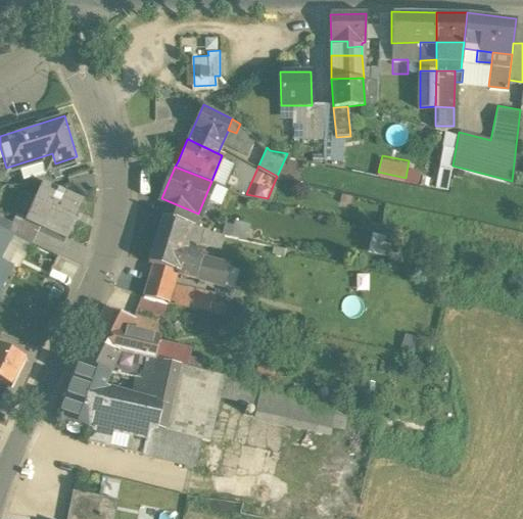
[(56,189),(43,183),(28,216),(26,215),(25,217),(40,223),(65,235),(81,201),(61,192),(62,190),(57,188),(56,189)]
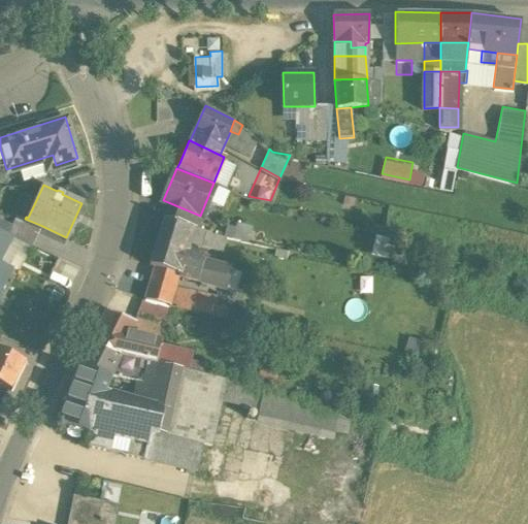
[(200,216),(168,202),(162,217),(192,226),(200,216)]
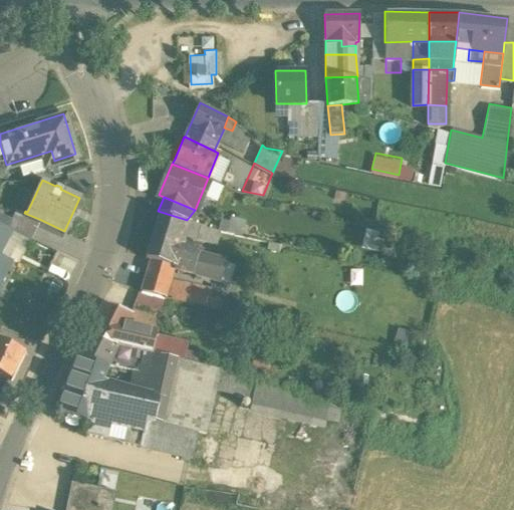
[(39,219),(24,213),(25,211),(16,207),(7,225),(14,229),(31,236),(39,219)]
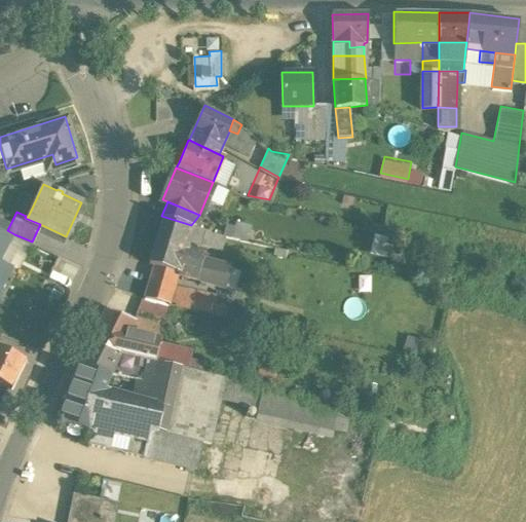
[(161,216),(148,261),(154,263),(150,277),(171,284),(176,269),(197,275),(204,251),(185,246),(191,225),(161,216)]
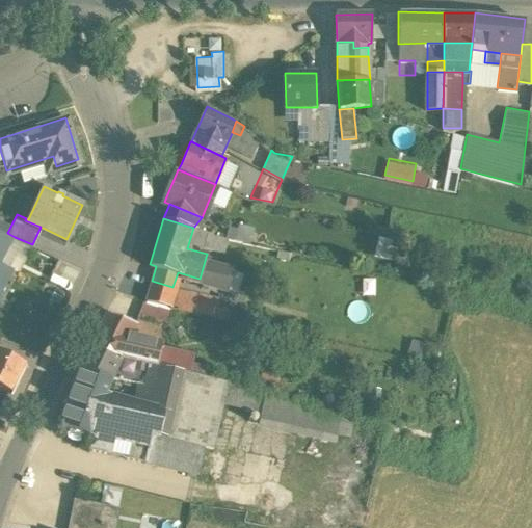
[(227,234),(251,238),(255,223),(230,218),(227,234)]
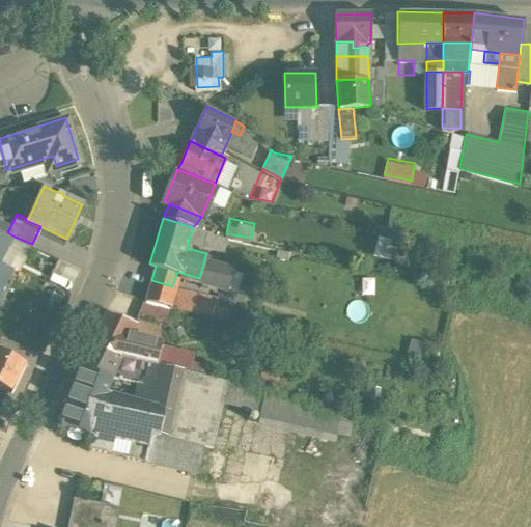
[(0,259),(2,260),(14,238),(0,230),(0,259)]
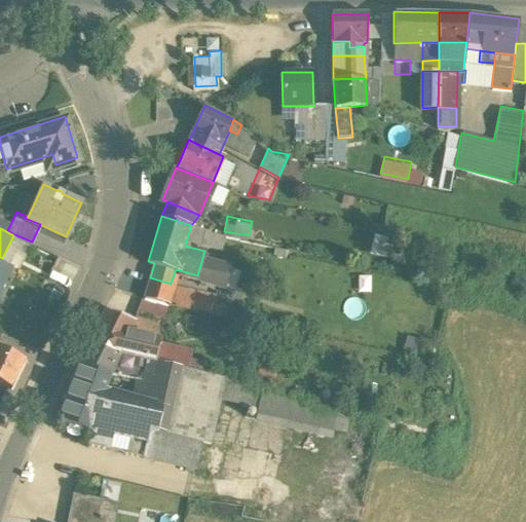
[(2,258),(0,257),(0,288),(3,283),(6,285),(15,265),(2,258)]
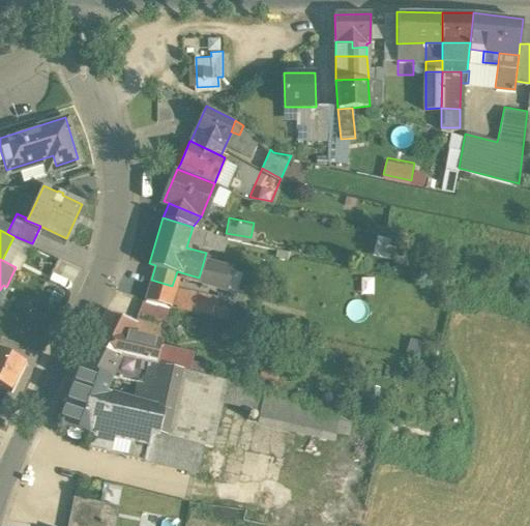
[(218,285),(199,278),(197,282),(192,300),(190,310),(212,315),(216,295),(218,285)]
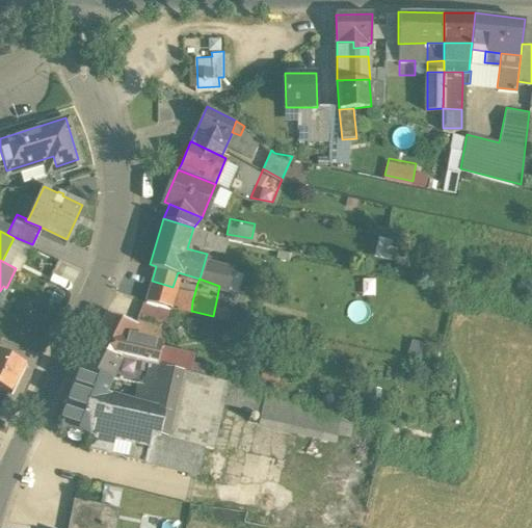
[(173,287),(152,281),(147,297),(168,304),(170,295),(173,287)]
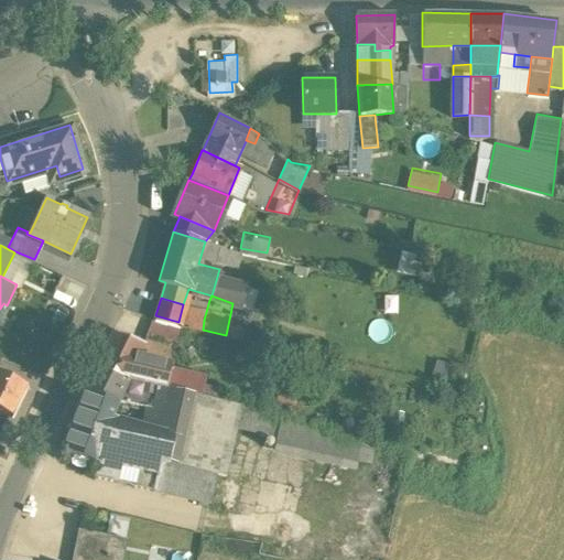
[(239,304),(232,303),(230,314),(237,315),(239,304)]
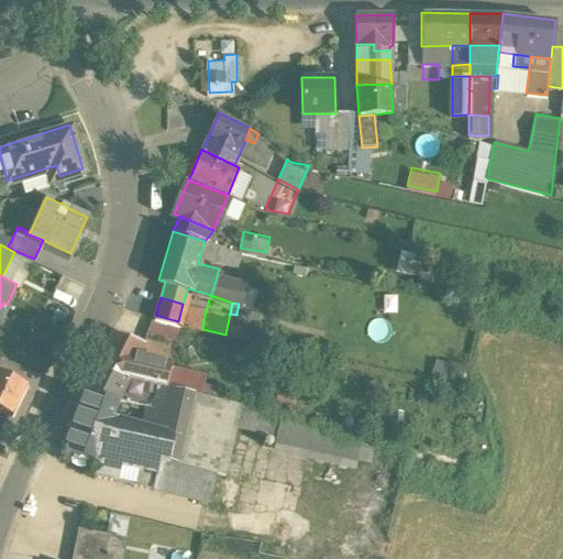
[(203,319),(180,313),(178,321),(177,322),(202,329),(203,319)]
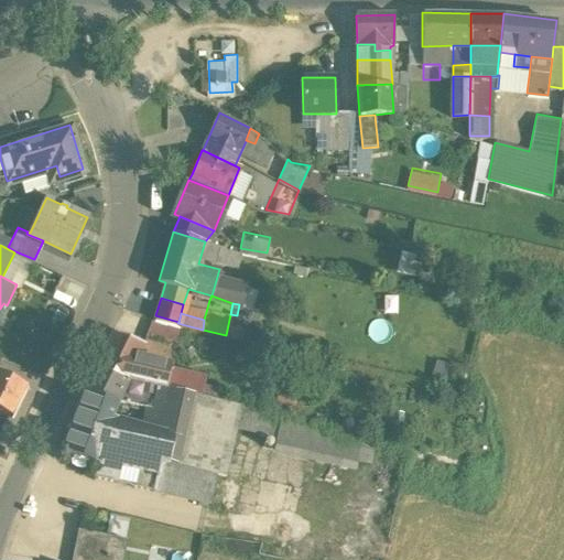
[(141,340),(112,331),(96,367),(128,377),(132,364),(141,340)]
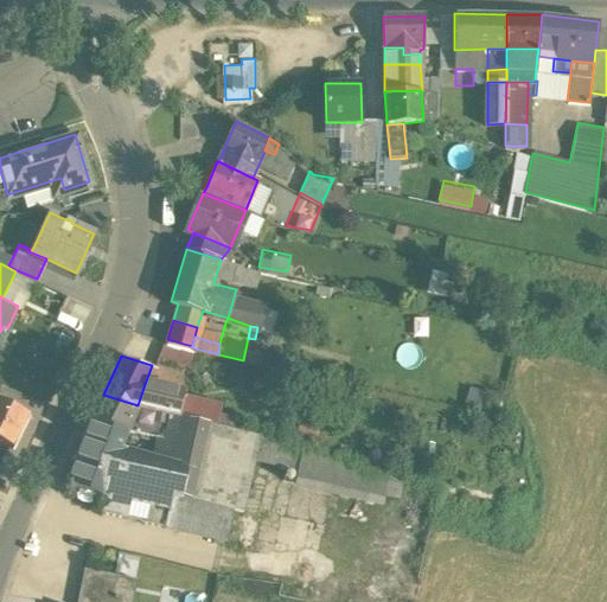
[(179,398),(142,391),(138,405),(170,412),(174,414),(179,398)]
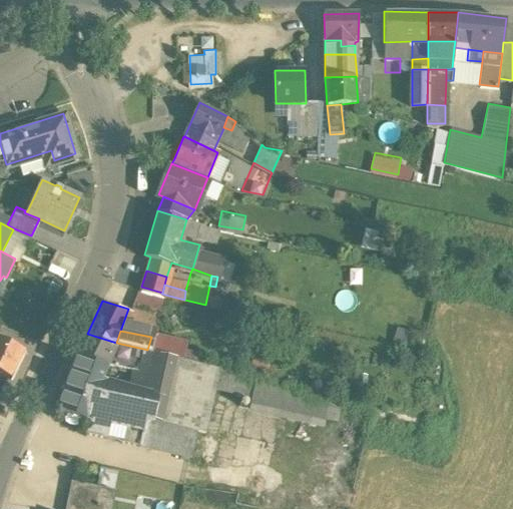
[(184,339),(153,333),(151,337),(147,350),(153,352),(180,358),(184,339)]
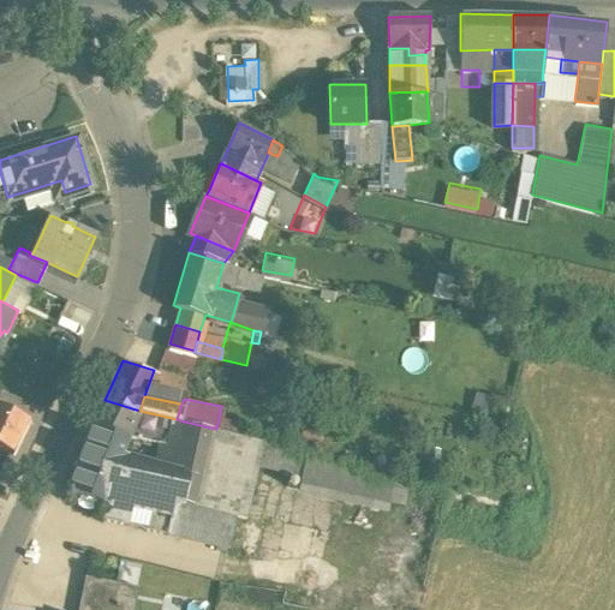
[(139,411),(105,400),(93,424),(127,436),(127,434),(139,411)]
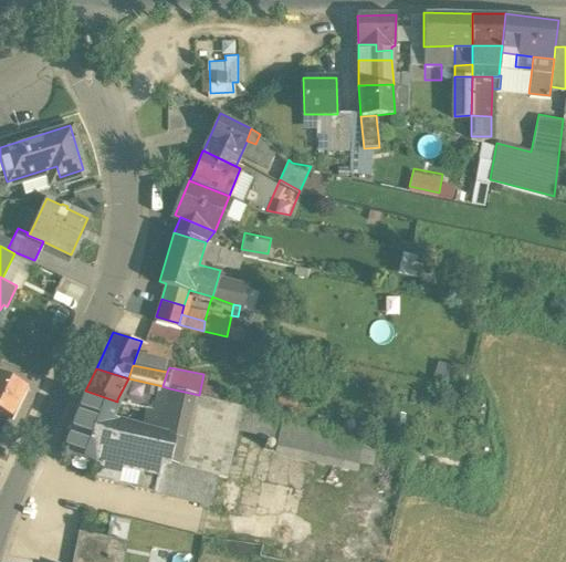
[(29,387),(0,372),(0,410),(11,417),(29,387)]
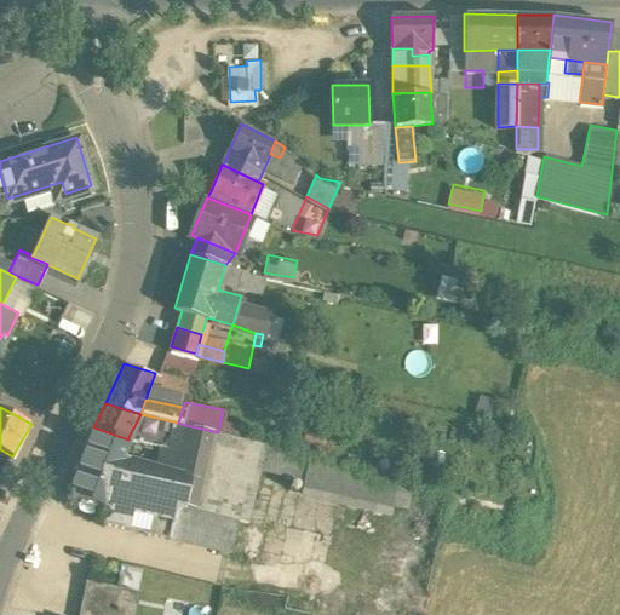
[(173,421),(141,414),(128,437),(162,446),(167,447),(173,421)]
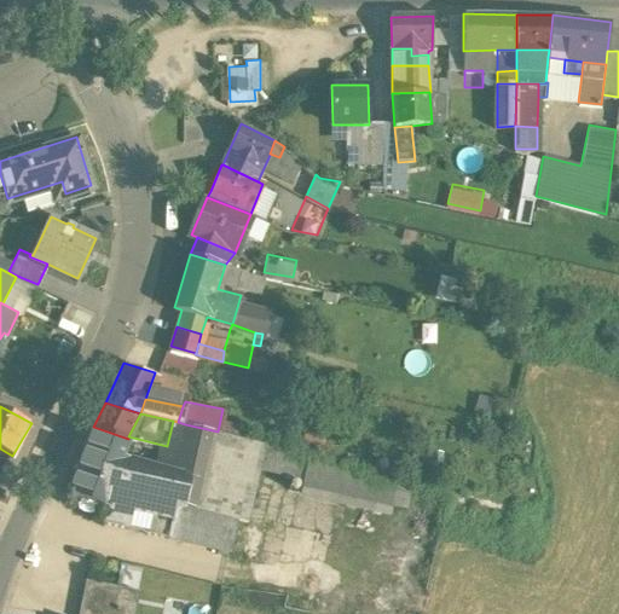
[(173,421),(167,446),(162,445),(158,465),(174,470),(185,424),(178,422),(173,421)]
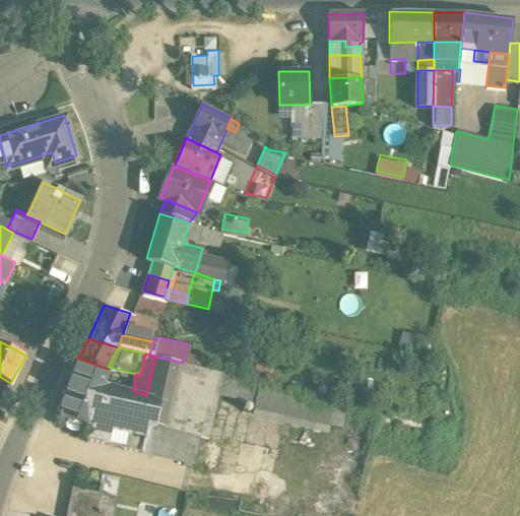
[(183,363),(155,357),(146,395),(140,421),(148,423),(169,427),(175,398),(183,363)]
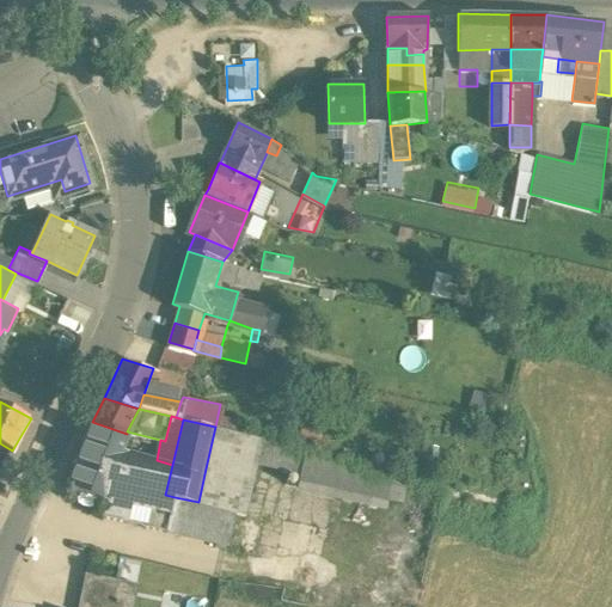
[(127,434),(92,422),(68,486),(106,501),(124,451),(118,449),(127,434)]
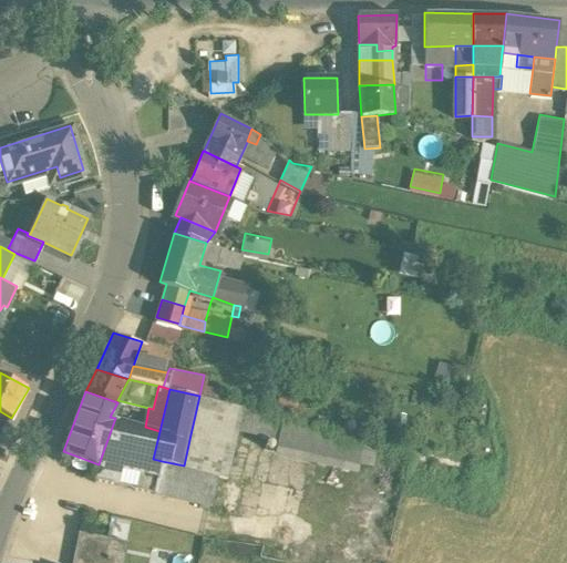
[(243,406),(199,396),(191,434),(229,444),(233,447),(237,429),(243,406)]
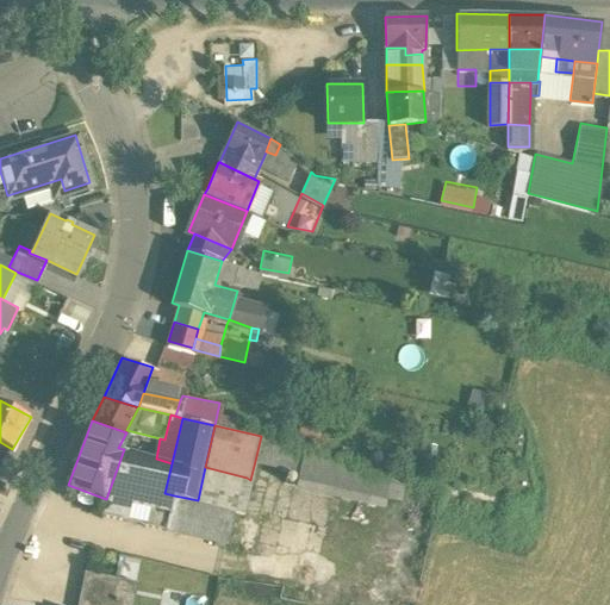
[(304,446),(261,436),(255,461),(297,471),(304,446)]
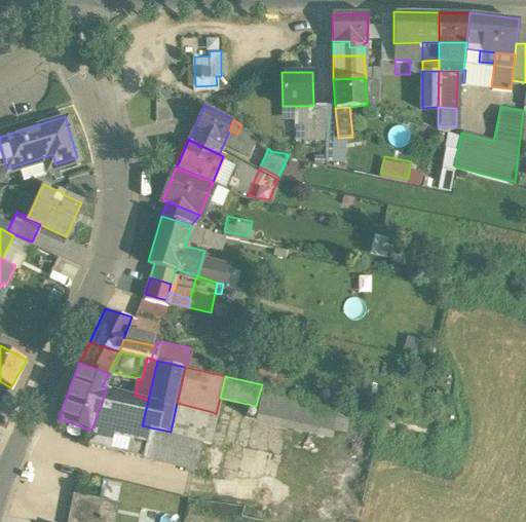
[(339,402),(262,384),(256,406),(255,413),(332,431),(339,402)]
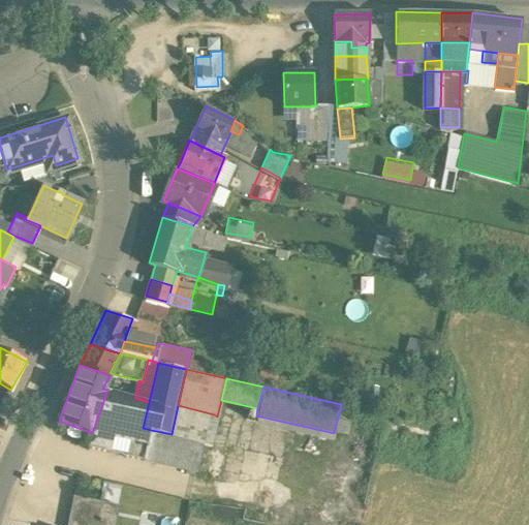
[(135,398),(107,390),(92,433),(88,445),(110,450),(114,435),(148,443),(151,430),(143,428),(149,402),(135,398)]
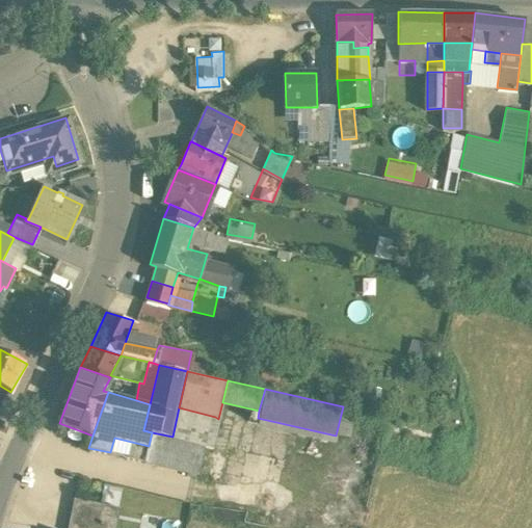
[(215,417),(179,407),(173,437),(204,444),(212,446),(218,419),(215,417)]
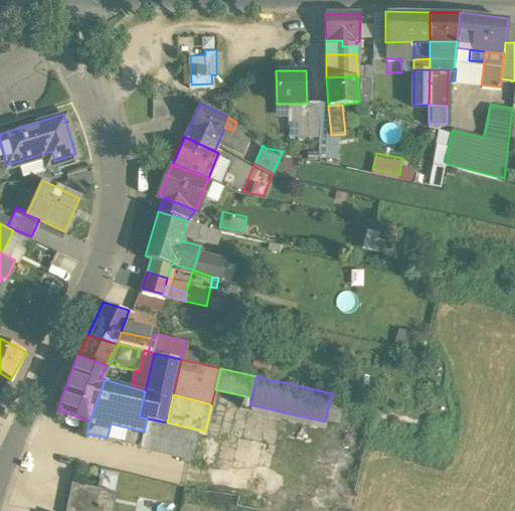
[(167,422),(147,418),(144,432),(141,446),(191,457),(197,430),(167,422)]
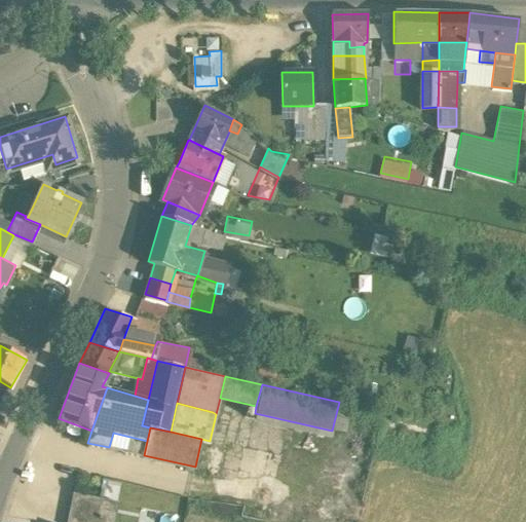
[(147,441),(113,433),(109,447),(144,455),(147,441)]
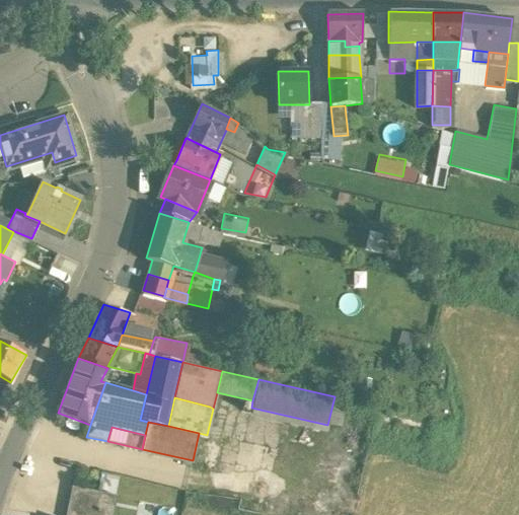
[(101,490),(72,484),(65,514),(96,514),(98,507),(101,490)]
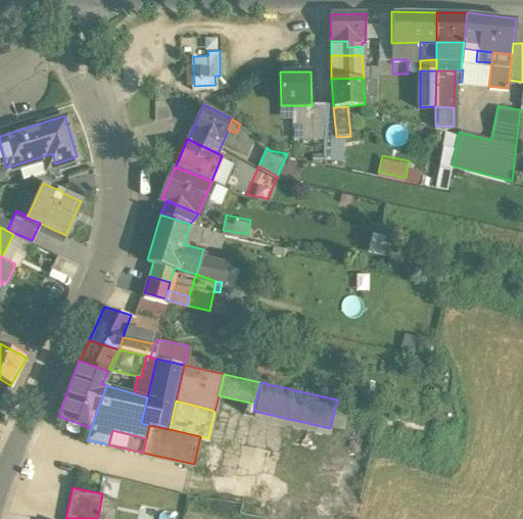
[(112,518),(116,497),(102,493),(99,511),(97,518),(112,518)]
